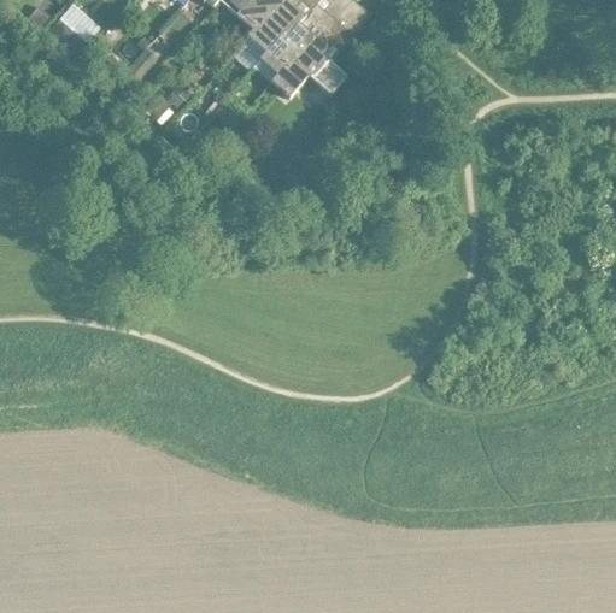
[(220,0),(235,13),(247,0),(220,0)]
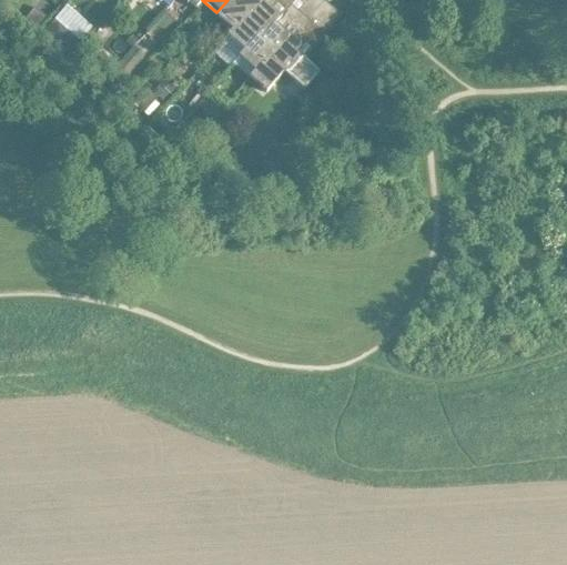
[(228,0),(216,12),(233,27),(251,7),(255,10),(264,0),(228,0)]
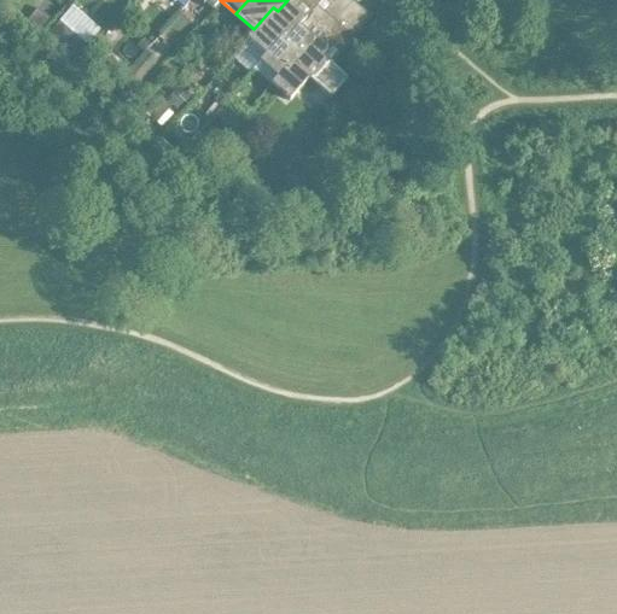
[(248,36),(265,52),(266,52),(285,30),(289,34),(316,3),(319,0),(287,0),(278,11),(273,7),(254,29),(248,36)]
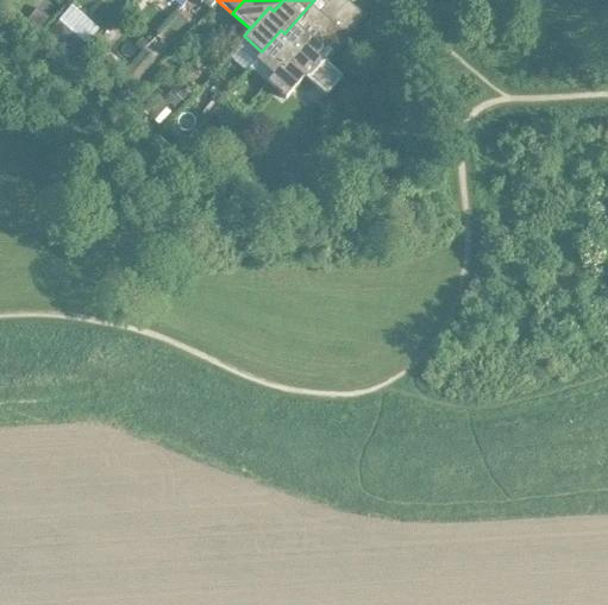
[(255,57),(273,73),(292,52),(295,56),(328,18),(344,0),(314,0),(312,2),(284,33),(281,30),(262,51),(261,51),(255,57)]
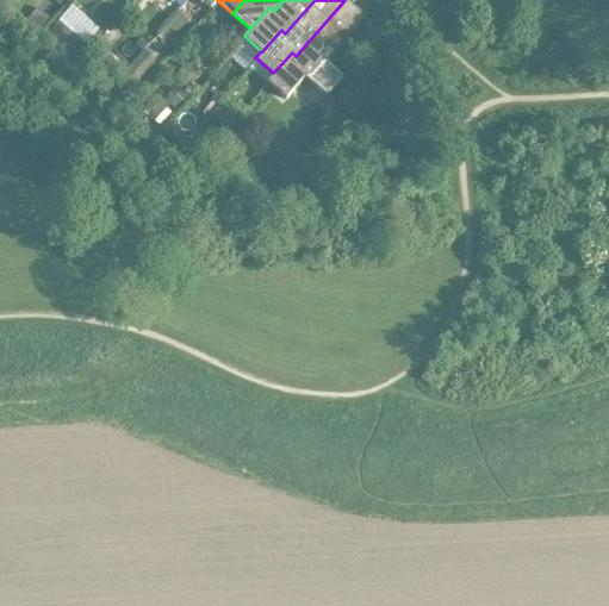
[(36,4),(25,17),(36,26),(48,14),(36,4)]
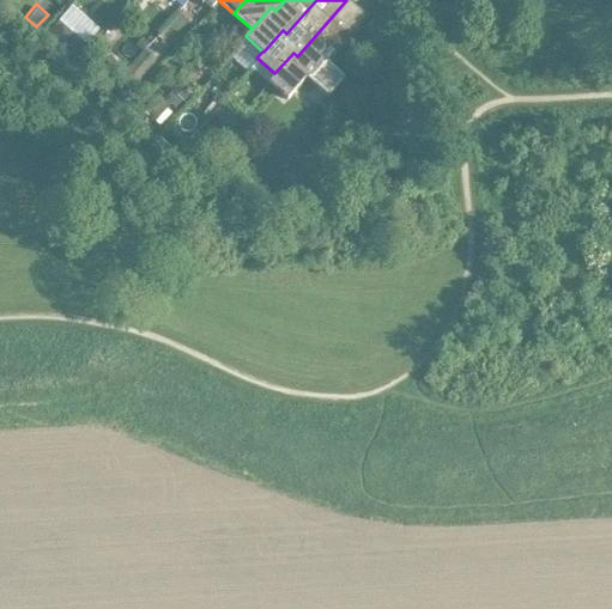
[(59,18),(44,35),(72,58),(86,41),(59,18)]
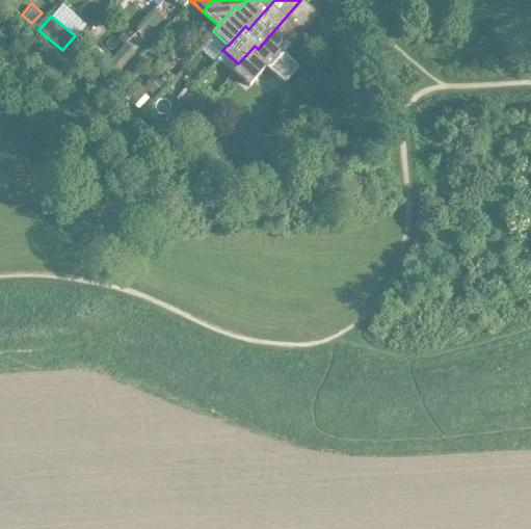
[(238,63),(233,70),(248,83),(265,65),(267,65),(285,81),(298,64),(284,51),(302,29),(287,16),(258,49),(255,46),(238,63)]
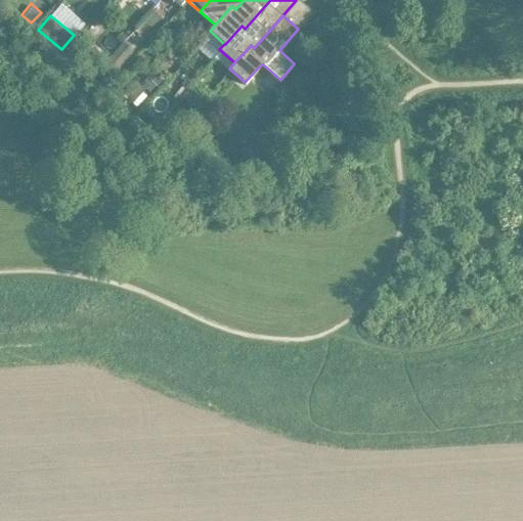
[(123,41),(107,58),(117,68),(133,49),(123,41)]
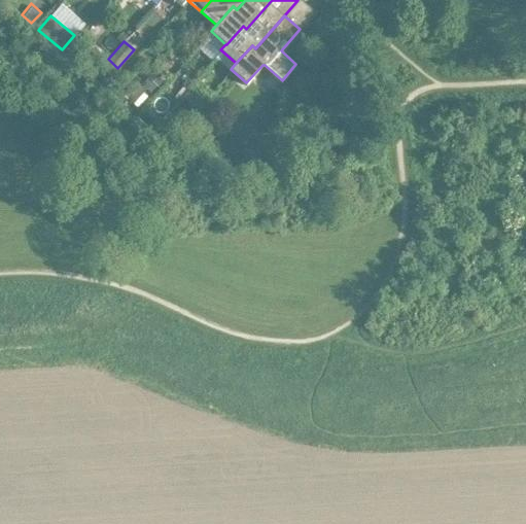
[(156,64),(140,82),(150,91),(156,83),(158,84),(167,73),(156,64)]
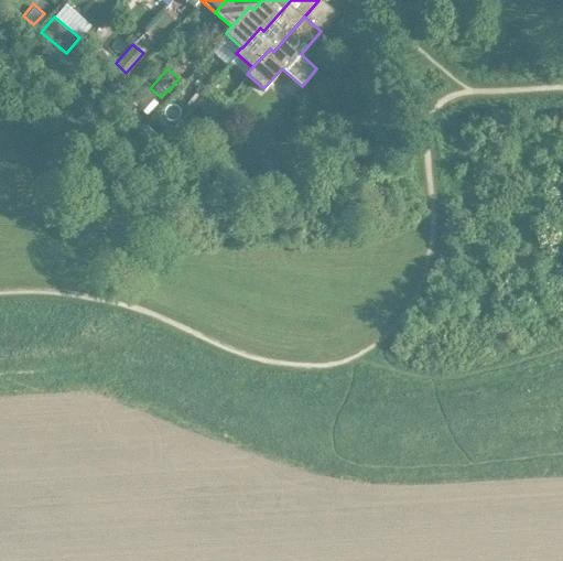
[(215,100),(205,92),(195,103),(205,111),(215,100)]
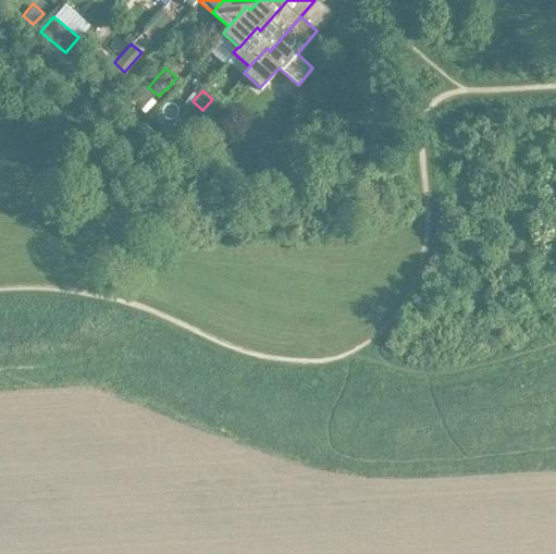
[(145,122),(137,130),(155,145),(161,136),(145,122)]
